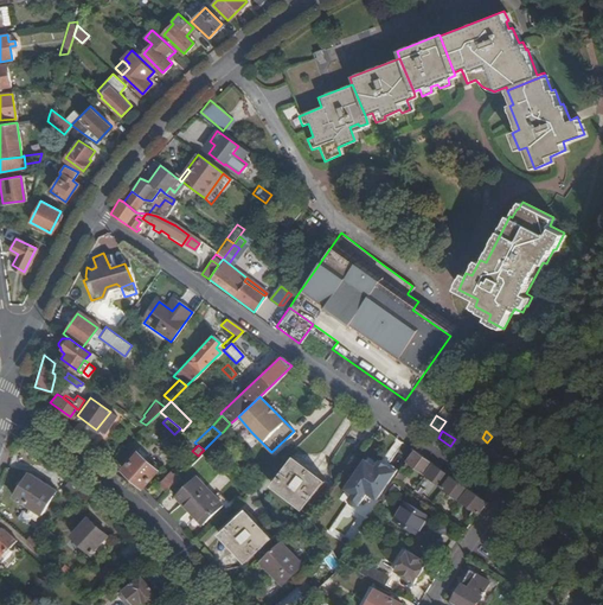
[(404,462),(475,513),(483,502),(412,451),(404,462)]
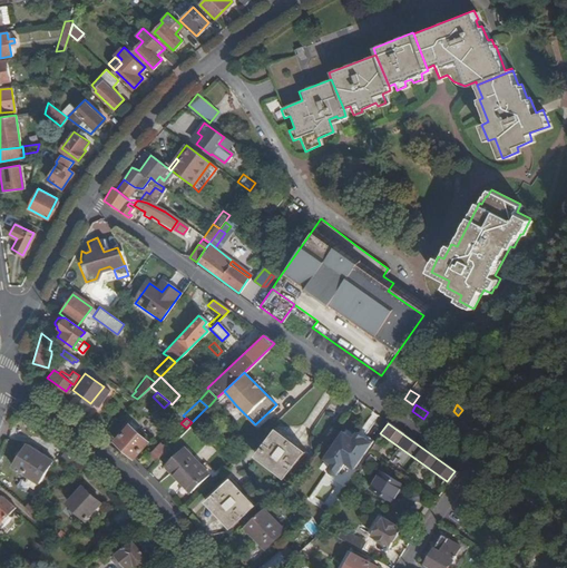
[(113,440),(132,458),(147,441),(128,424),(113,440)]
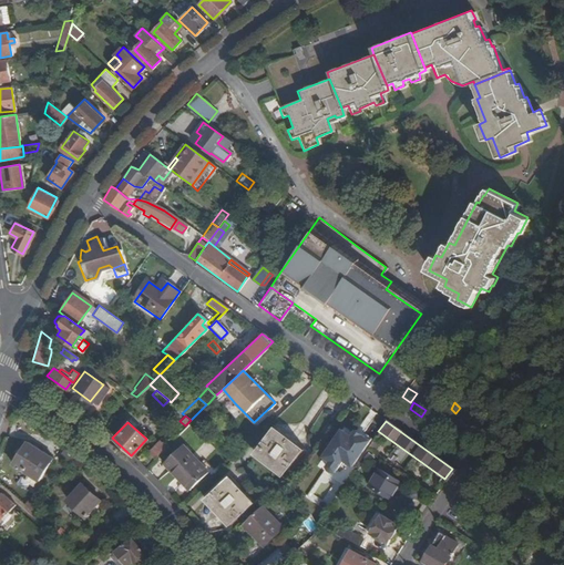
[(202,440),(206,435),(196,428),(195,427),(191,430),(202,440)]
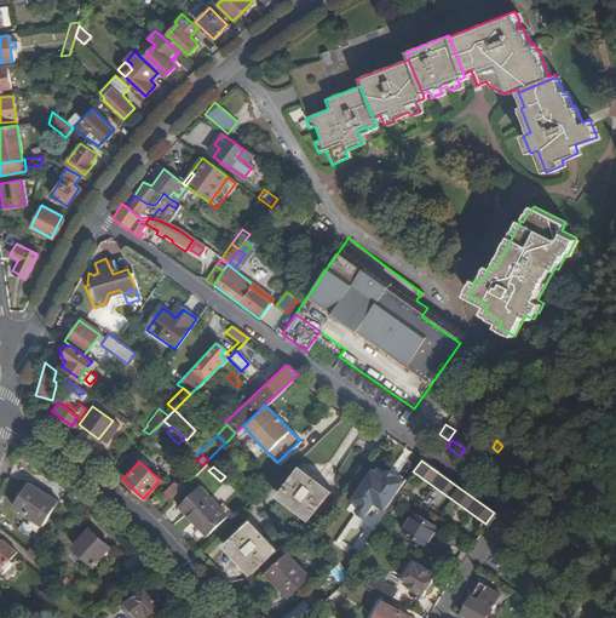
[(276,496),(305,520),(328,490),(298,468),(276,496)]
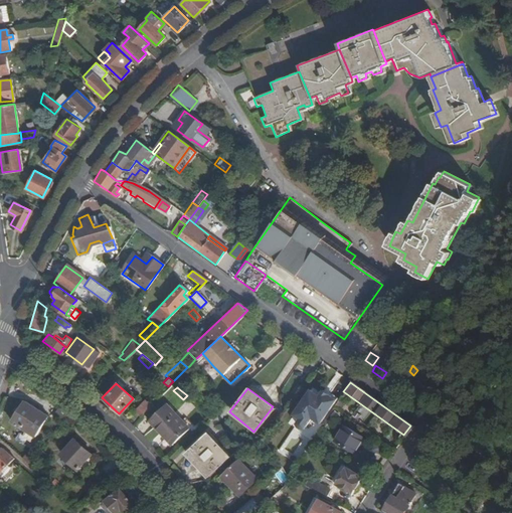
[(317,395),(308,388),(291,413),(300,419),(296,426),(303,431),(310,419),(316,423),(333,399),(321,390),(317,395)]
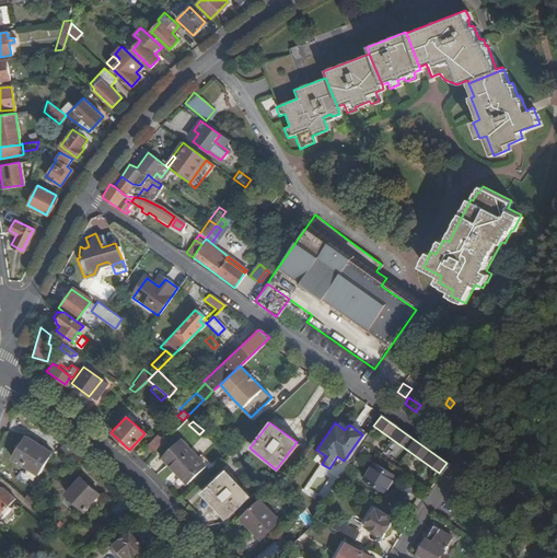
[(142,445),(149,451),(160,439),(154,434),(142,445)]
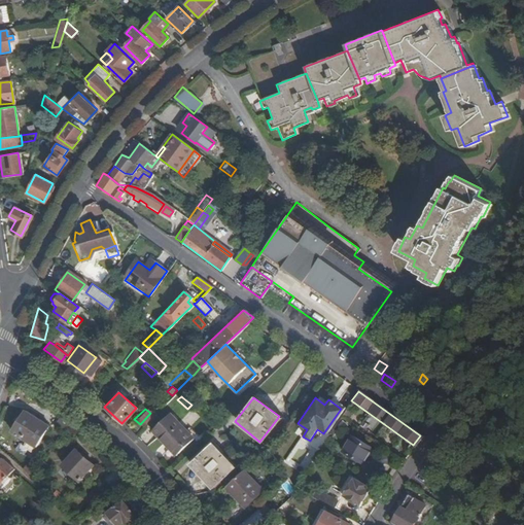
[(32,446),(33,447),(47,425),(24,410),(10,431),(24,441),(32,446)]
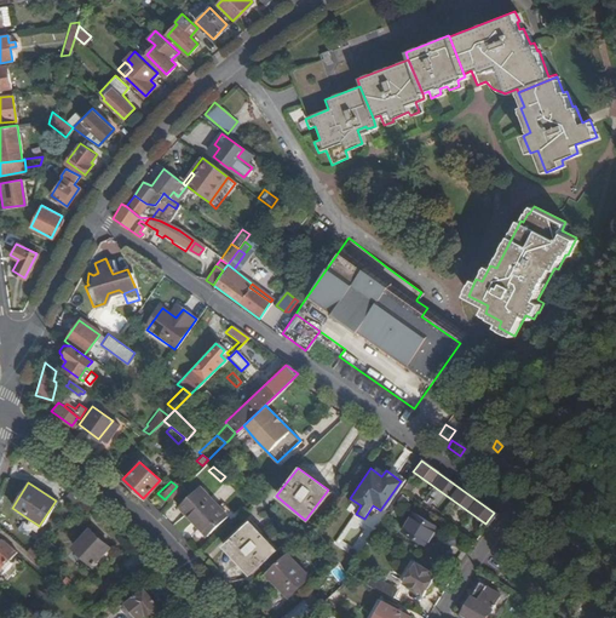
[(176,505),(203,536),(225,515),(196,485),(176,505)]
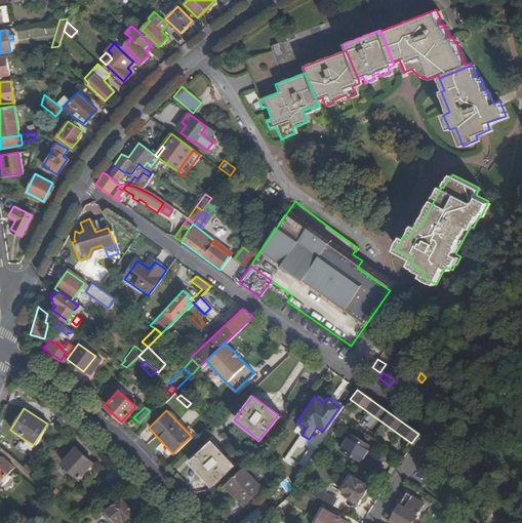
[(52,421),(62,429),(70,419),(61,412),(52,421)]
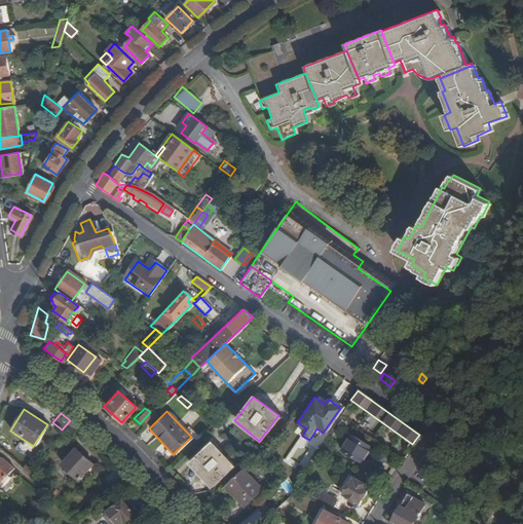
[(340,449),(359,461),(369,446),(349,434),(340,449)]
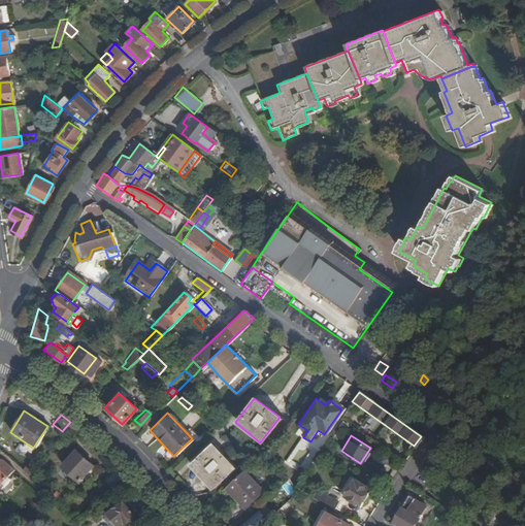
[(29,451),(32,447),(24,441),(22,446),(29,451)]
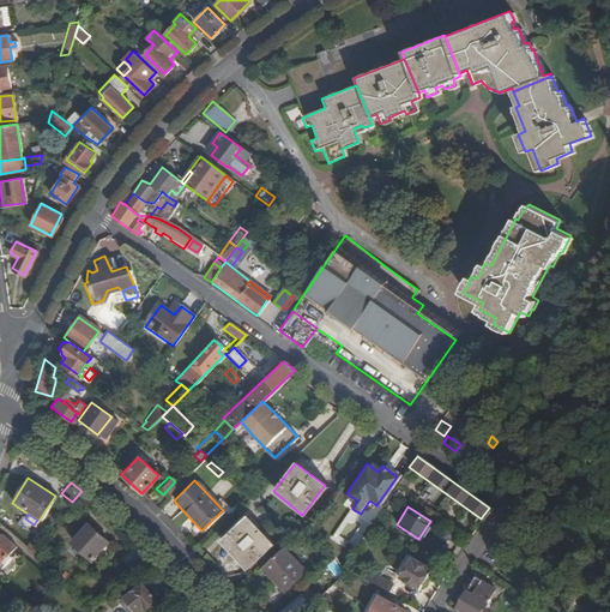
[(219,540),(245,568),(272,543),(246,515),(219,540)]
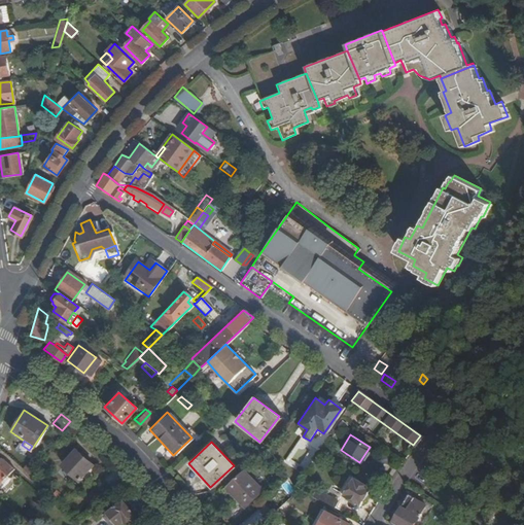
[(60,465),(77,480),(92,464),(74,449),(60,465)]
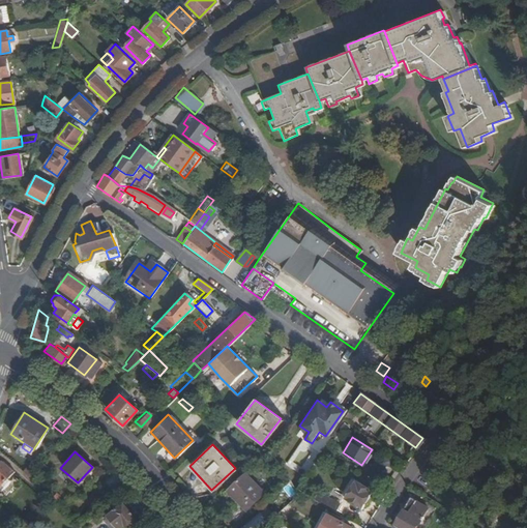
[(394,460),(384,453),(379,461),(390,467),(394,460)]
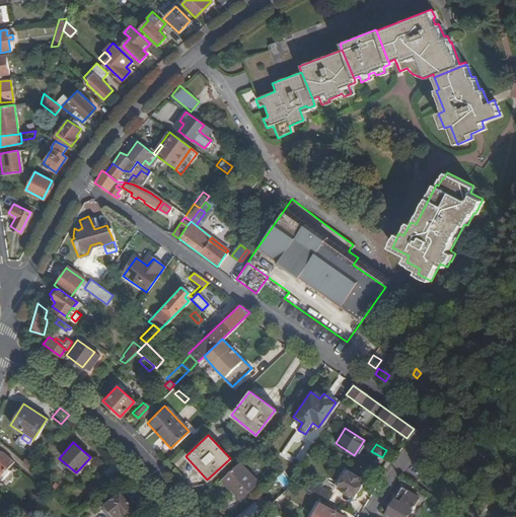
[(0,476),(12,462),(0,452),(0,476)]
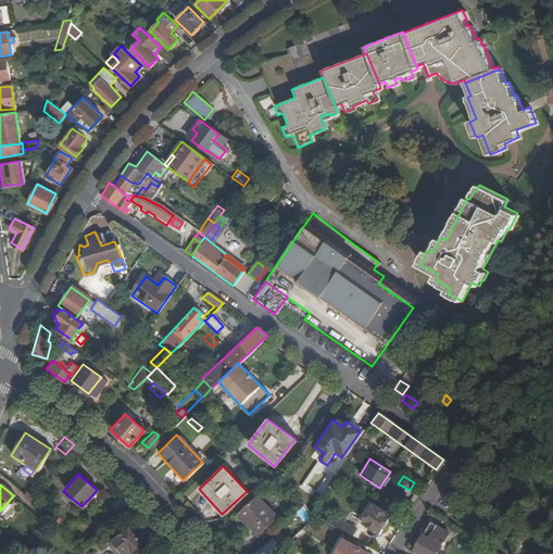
[(27,486),(22,492),(28,499),(35,492),(27,486)]
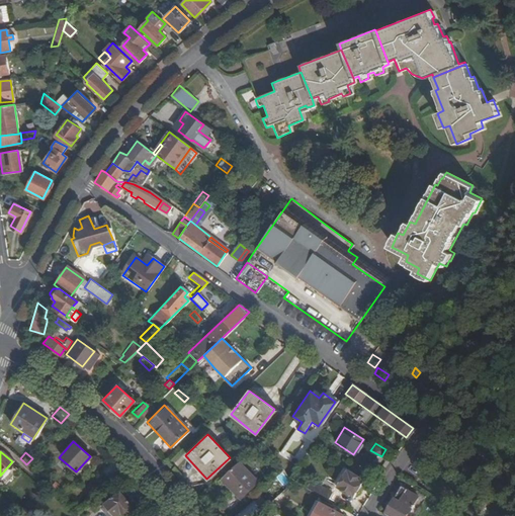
[(237,461),(221,477),(238,496),(254,481),(237,461)]
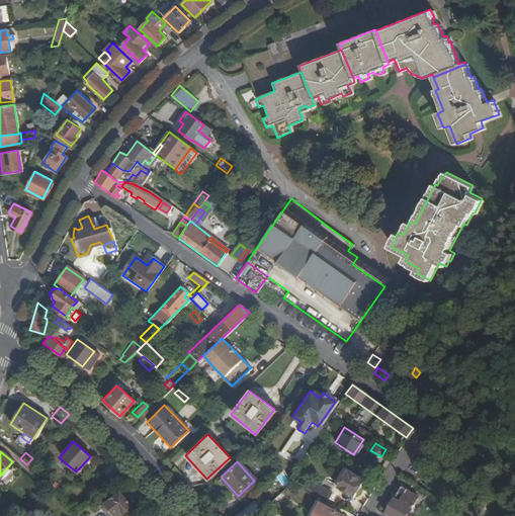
[(333,487),(351,497),(361,479),(344,468),(333,487)]
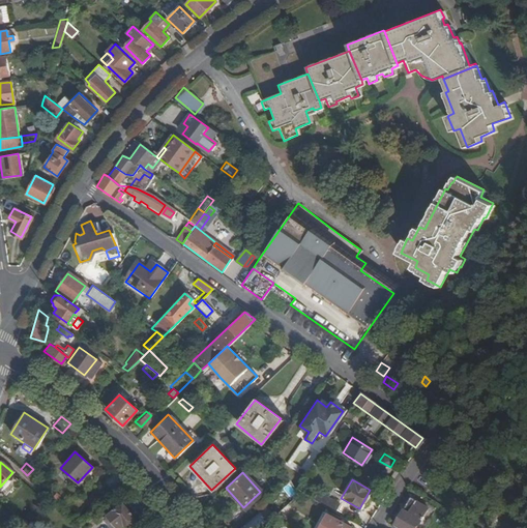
[(292,497),(297,492),(294,491),(291,489),(290,488),(287,491),(288,492),(292,497)]
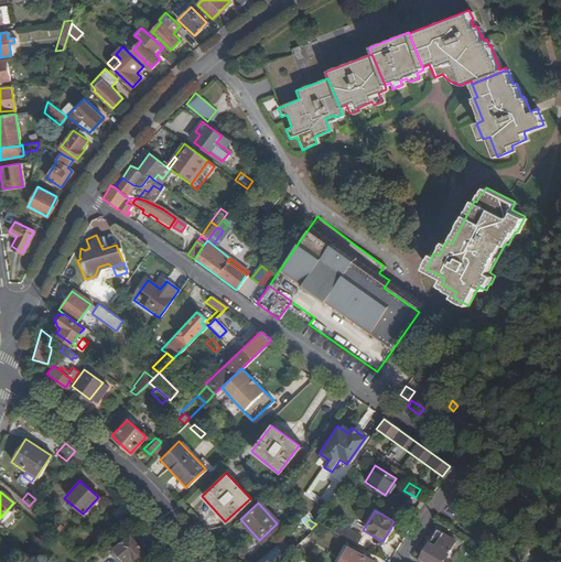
[(355,543),(359,535),(336,522),(332,530),(355,543)]
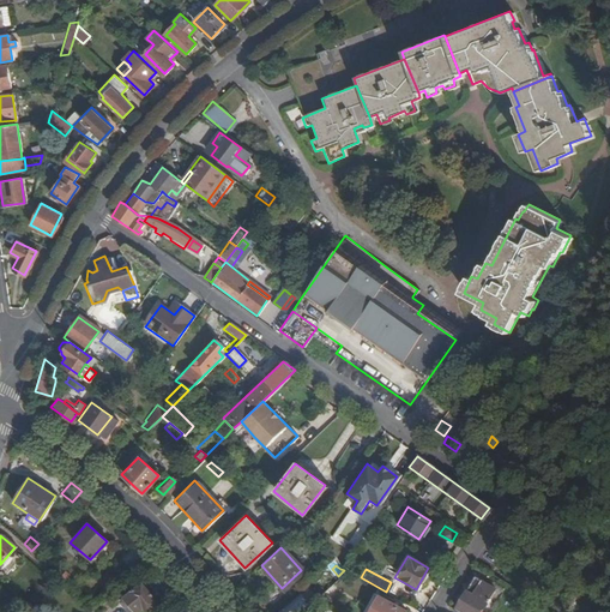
[(328,585),(338,576),(333,570),(326,576),(325,574),(322,577),(328,585)]
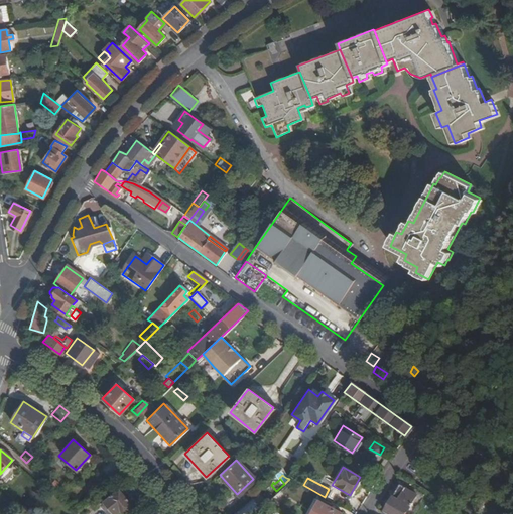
[(382,510),(388,513),(401,513),(413,494),(397,485),(382,510)]
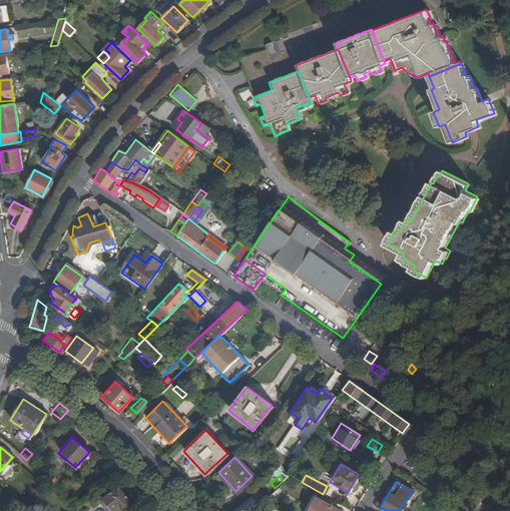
[(117,486),(102,498),(113,510),(119,506),(122,510),(123,510),(132,505),(117,486)]
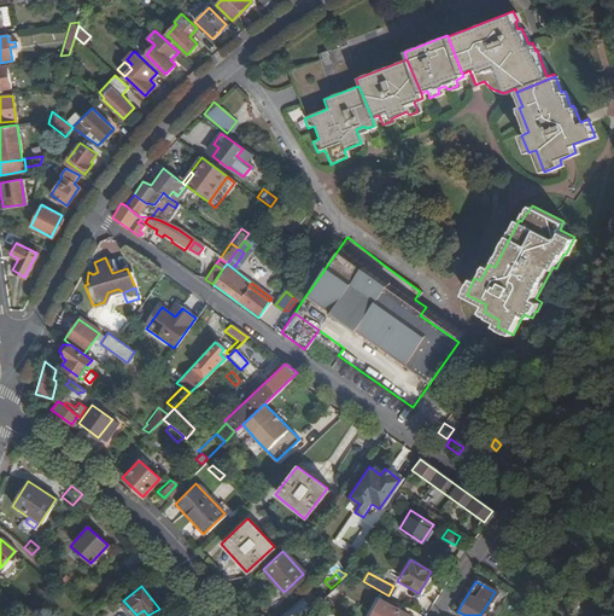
[(335,597),(331,591),(320,600),(331,606),(333,600),(335,597)]
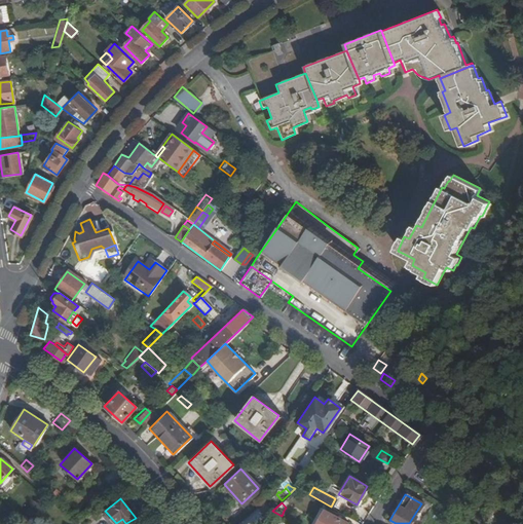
[(315,523),(345,523),(346,522),(324,511),(315,523)]
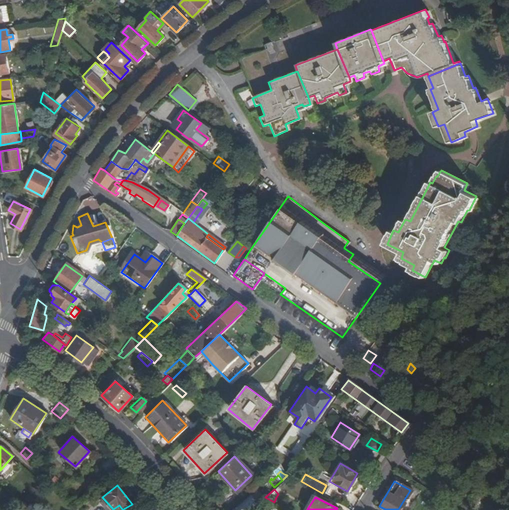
[(249,509),(253,506),(250,501),(240,509),(238,509),(234,504),(228,509),(249,509)]
